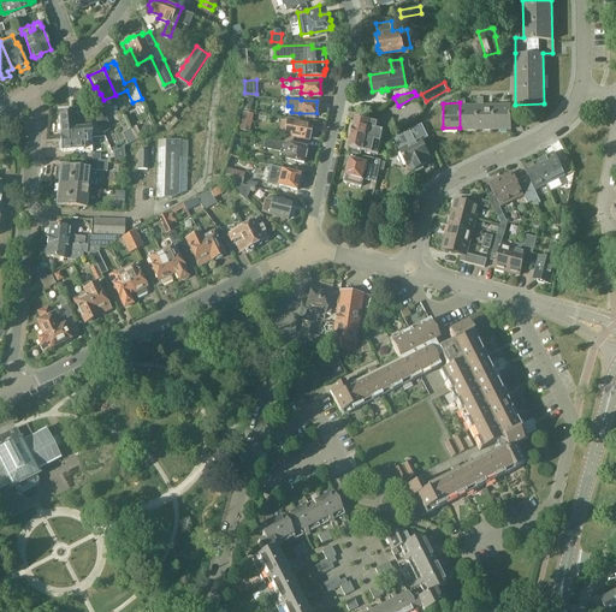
[(460,128),(477,128),(477,102),(460,102),(460,128)]
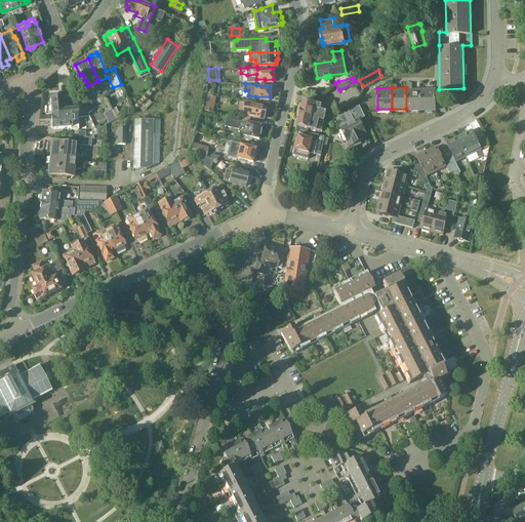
[(420,108),(420,87),(406,87),(406,109),(420,108)]
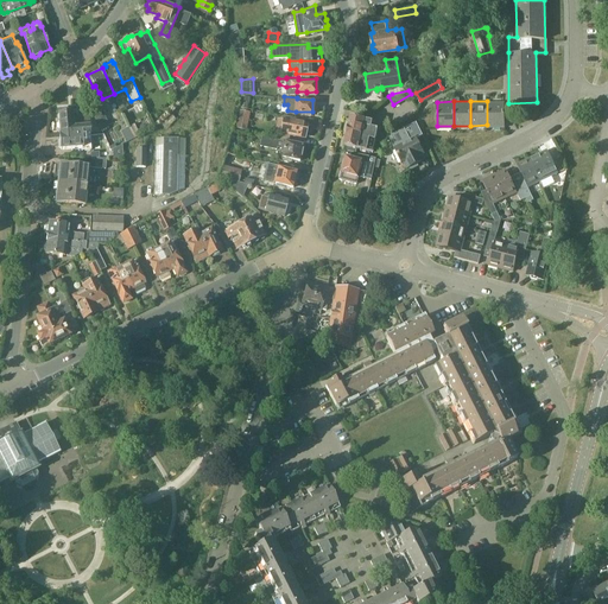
[(487,101),(487,125),(505,125),(504,101),(487,101)]
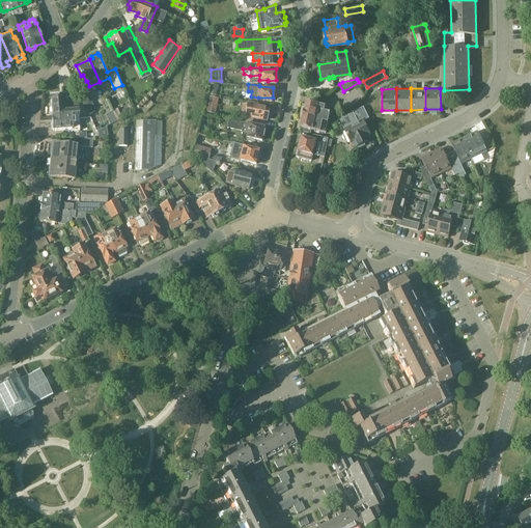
[(82,94),(83,95),(86,105),(91,102),(92,102),(88,91),(82,94)]
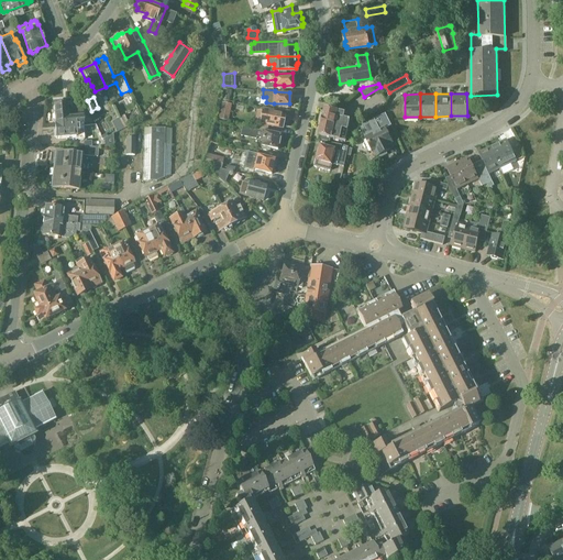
[(54,103),(55,122),(75,121),(75,123),(84,122),(83,114),(68,116),(67,102),(63,102),(63,98),(55,98),(56,103),(54,103)]
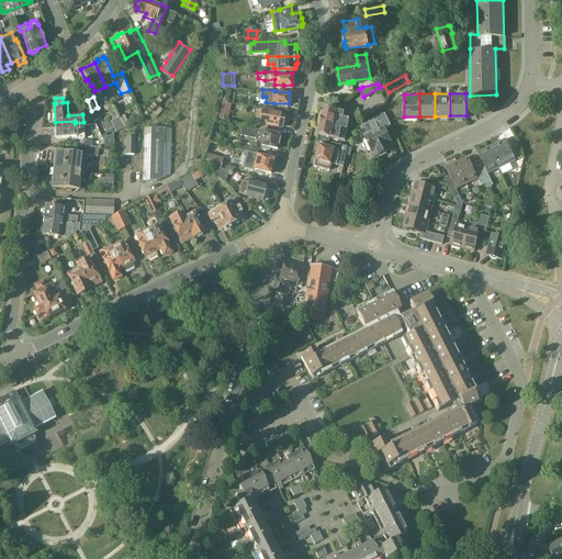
[(217,116),(227,118),(231,101),(221,99),(217,116)]
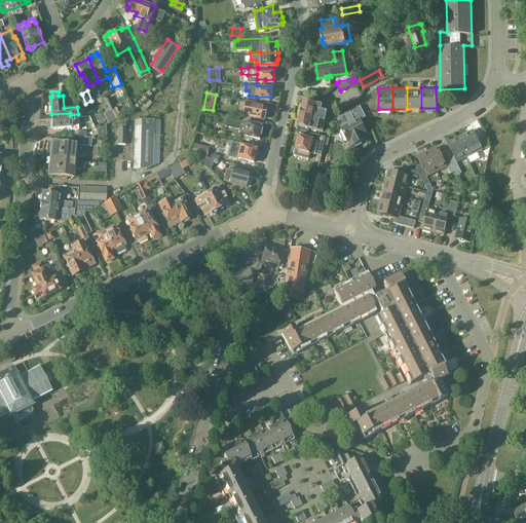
[(308,129),(309,125),(320,127),(323,128),(327,109),(322,108),(323,103),(304,100),(299,123),(298,127),(308,129)]
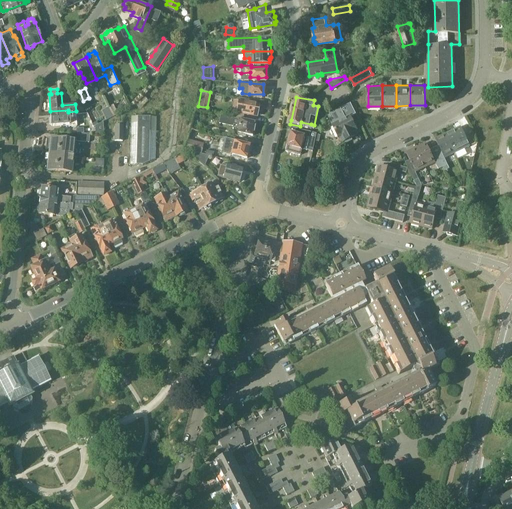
[(88,98),(83,101),(87,108),(92,106),(88,98)]
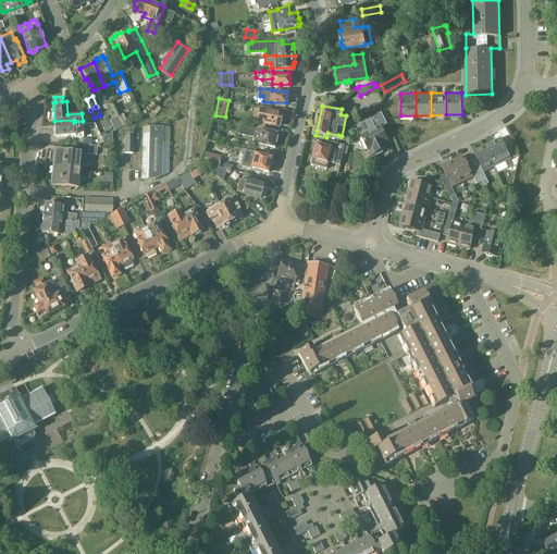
[(285,114),(282,114),(283,112),(260,107),(258,120),(280,124),(281,122),(284,123),(285,114)]
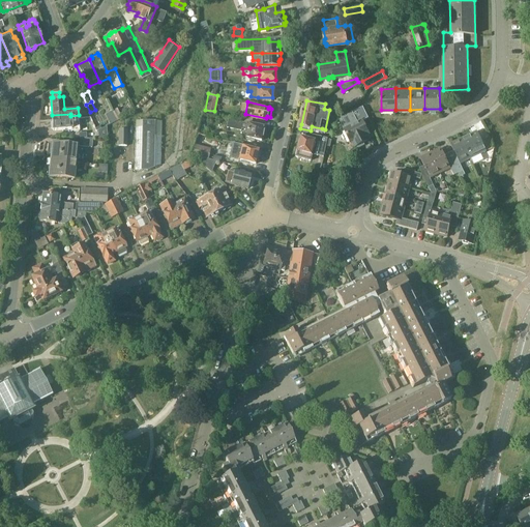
[(369,115),(363,104),(341,115),(346,126),(344,126),(351,140),(353,139),(355,144),(357,144),(358,145),(364,142),(363,141),(365,140),(363,137),(369,135),(367,133),(370,132),(363,118),(369,115)]
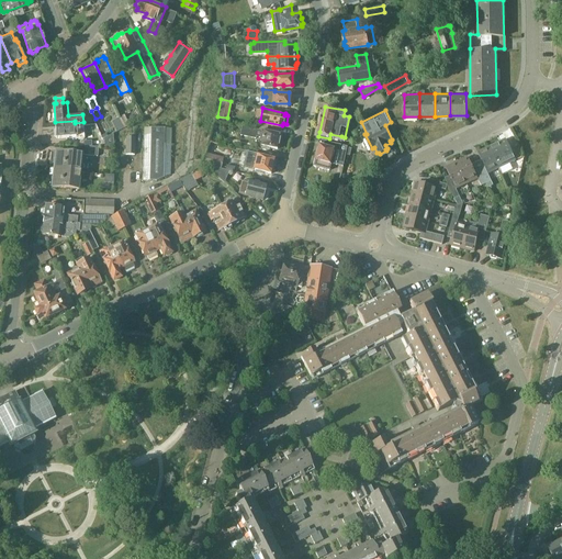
[(123,125),(130,122),(124,112),(119,115),(123,125)]
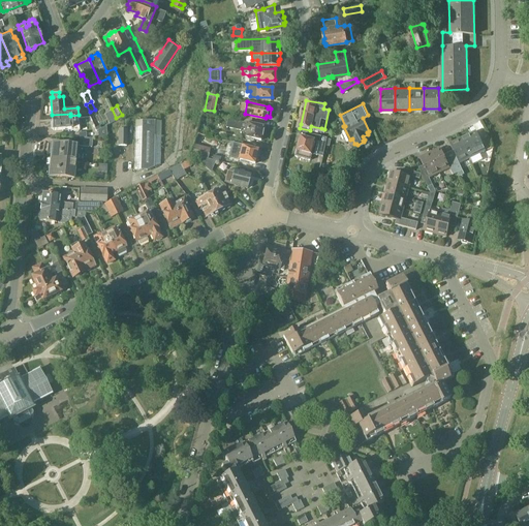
[(112,109),(104,112),(110,121),(116,118),(112,109)]
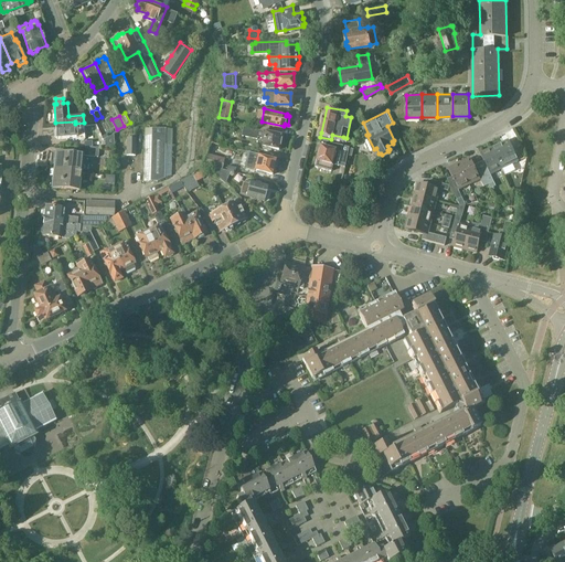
[(150,119),(119,135),(126,148),(134,145),(131,140),(155,129),(152,124),(150,119)]
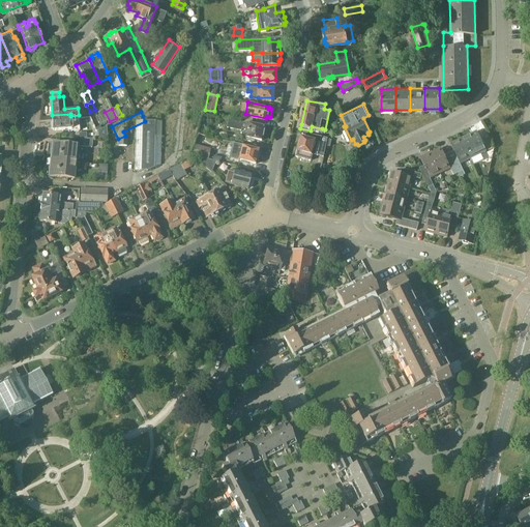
[(79,128),(79,115),(70,116),(70,114),(52,115),(53,119),(51,120),(51,125),(53,126),(53,127),(71,126),(71,128),(79,128)]
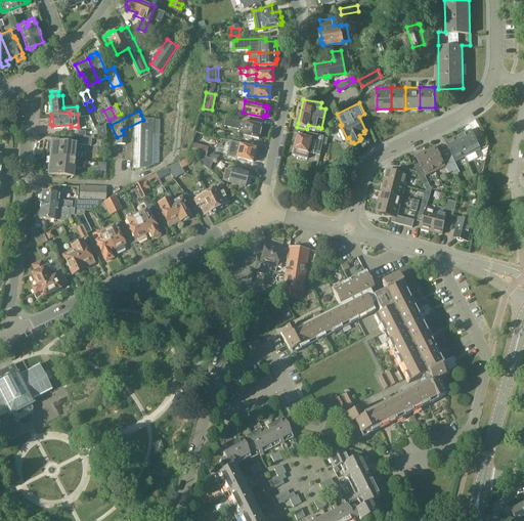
[(224,124),(238,127),(238,126),(239,120),(239,118),(225,115),(224,124)]
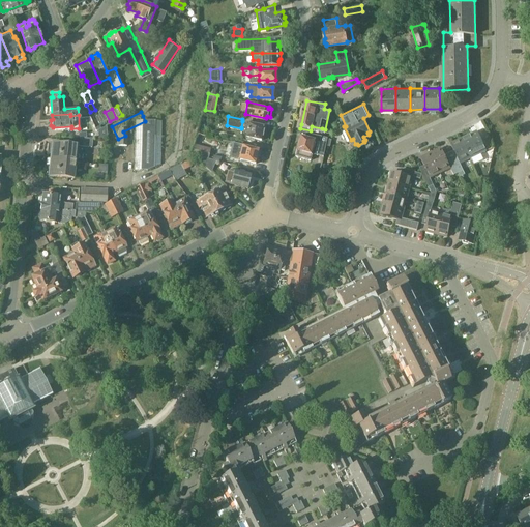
[(265,125),(247,122),(242,121),(241,127),(246,128),(245,135),(248,136),(247,137),(255,139),(255,137),(262,139),(265,125)]
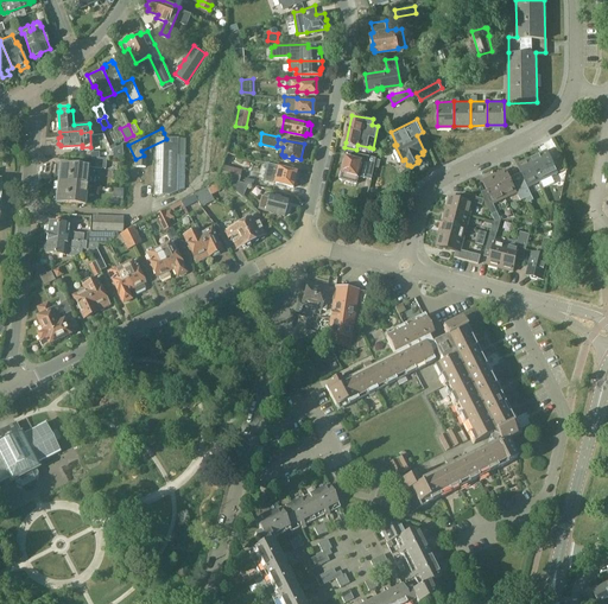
[(529,157),(539,178),(551,173),(540,151),(529,157)]
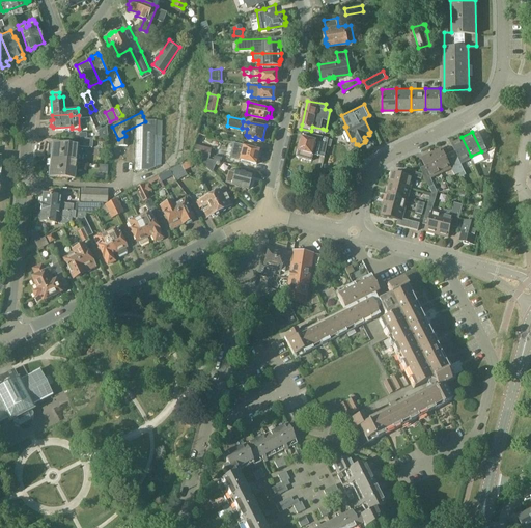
[(311,158),(317,139),(301,135),(298,147),(297,154),(311,158)]
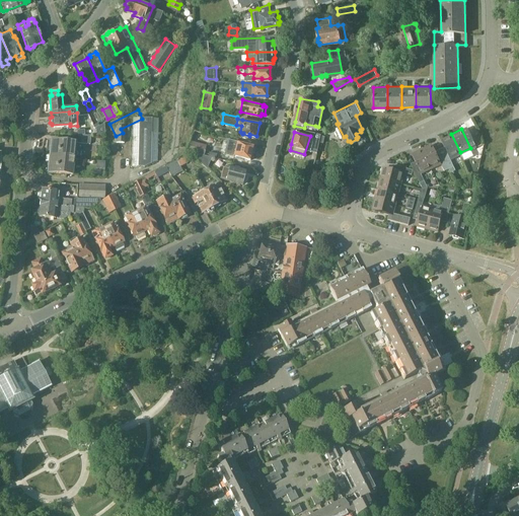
[(91,134),(82,133),(81,141),(90,142),(91,134)]
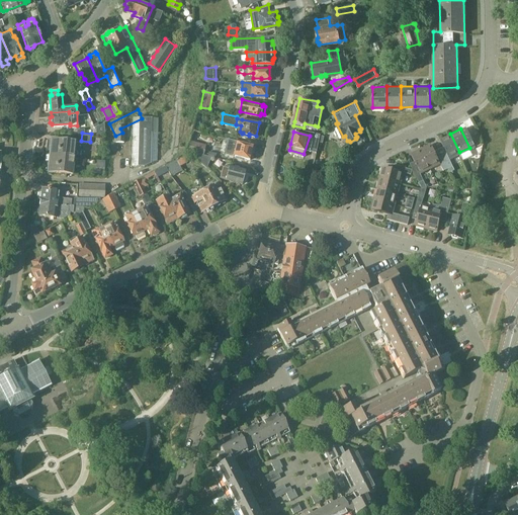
[(440,139),(449,157),(459,152),(450,134),(440,139)]
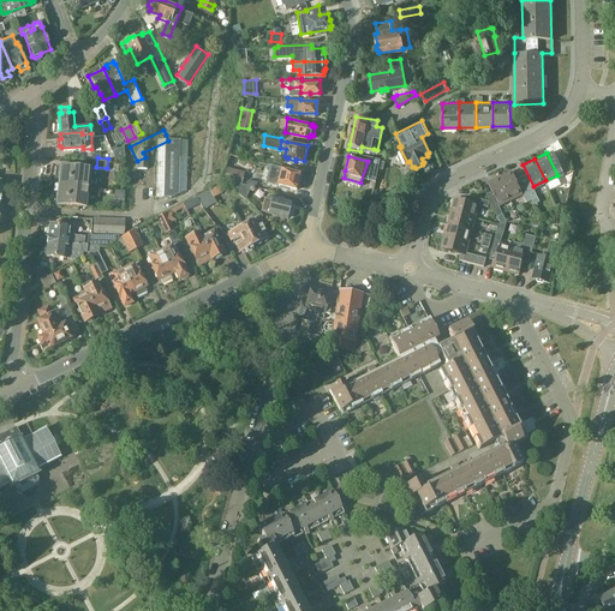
[(562,184),(567,180),(566,177),(567,177),(569,168),(565,160),(559,163),(563,174),(559,177),(562,184)]
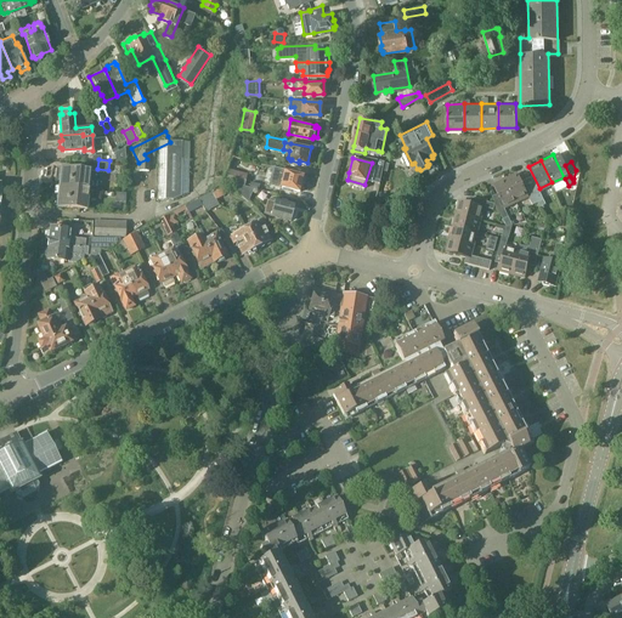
[(57,164),(55,183),(89,187),(91,168),(57,164)]
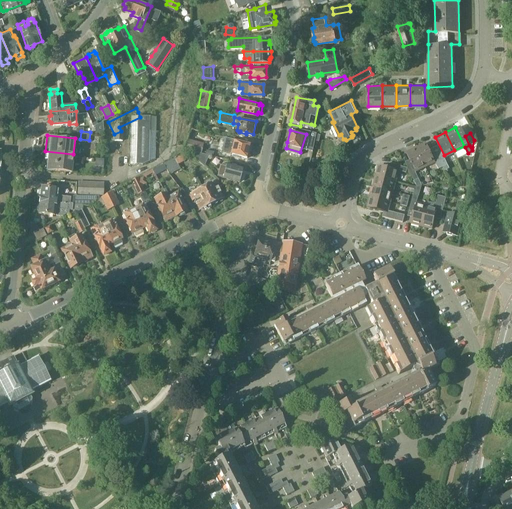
[(226,136),(223,150),(232,152),(232,153),(234,153),(234,155),(240,156),(241,155),(248,156),(251,144),(235,140),(235,138),(226,136)]
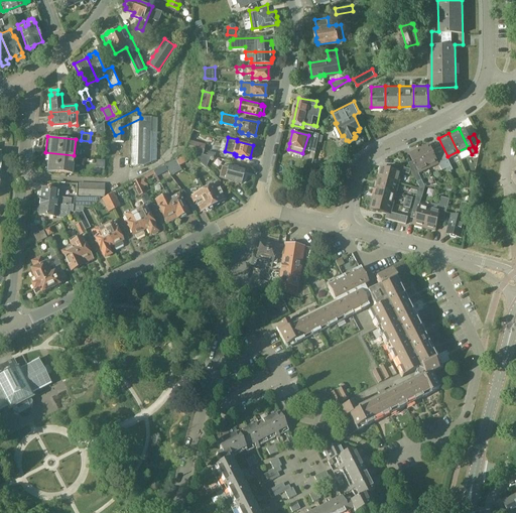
[(190,138),(187,149),(194,150),(203,153),(203,152),(206,142),(190,138)]
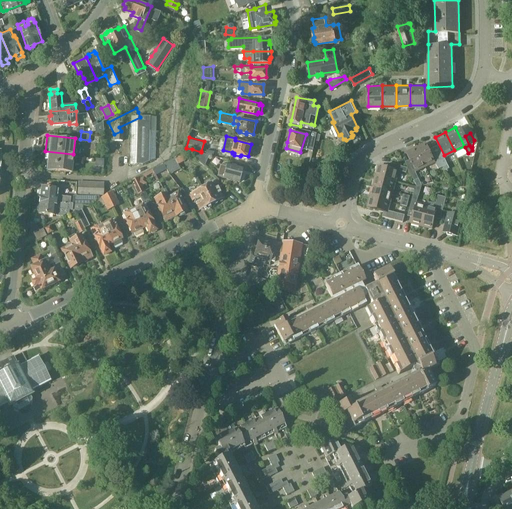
[(142,148),(135,151),(142,163),(169,149),(167,144),(165,140),(144,151),(142,148)]
